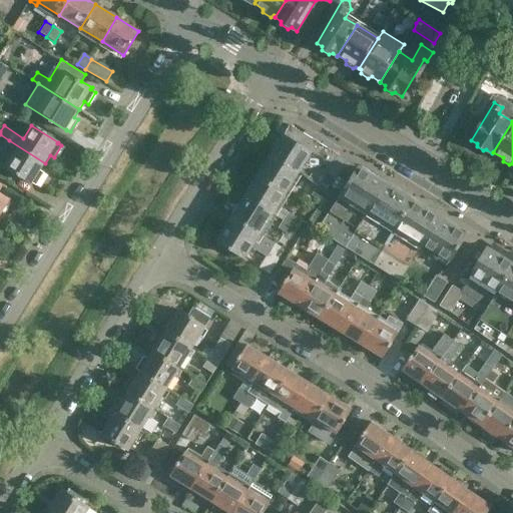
[(275,147),(334,183),(341,171),(348,161),(290,125),(284,135),(283,134),(275,147)]
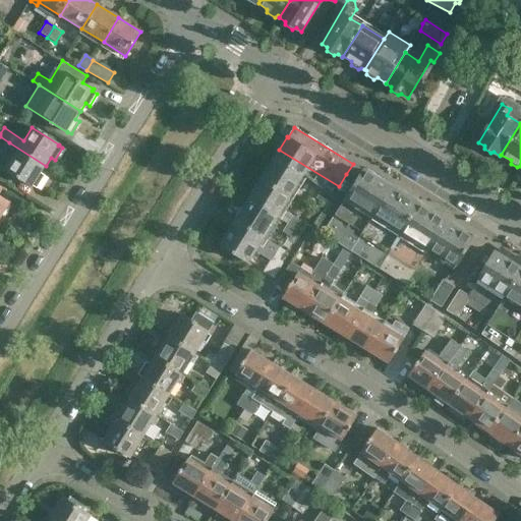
[(0,156),(0,166),(4,169),(32,186),(33,186),(37,188),(45,176),(41,173),(46,166),(9,142),(0,156)]
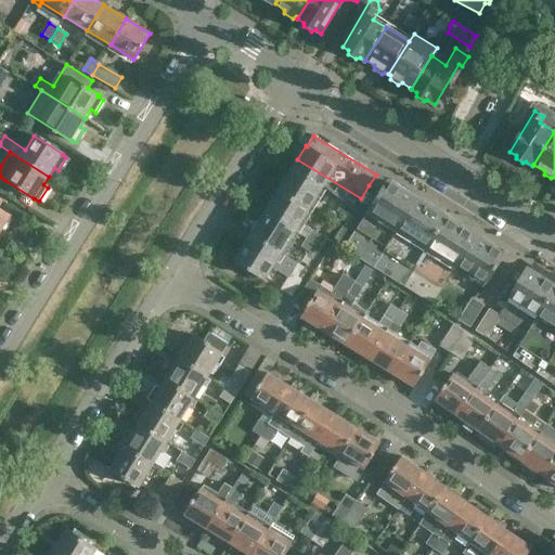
[(337,213),(348,219),(361,198),(297,159),(283,183),(314,203),(324,188),(345,199),(337,213)]
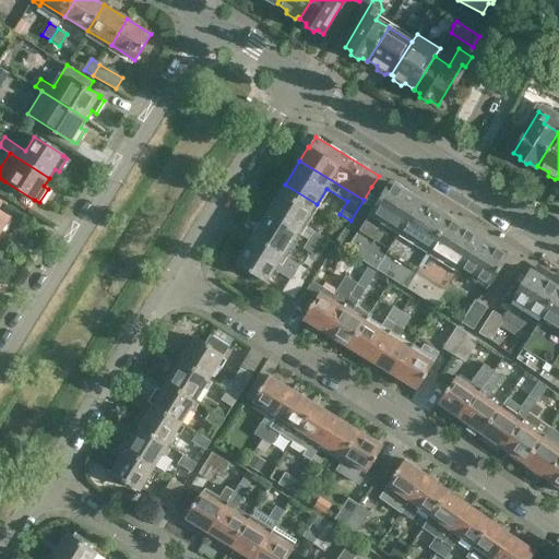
[(373,266),(376,268),(418,199),(400,187),(391,182),(391,183),(379,176),(371,187),(364,200),(351,221),(336,244),(373,266)]
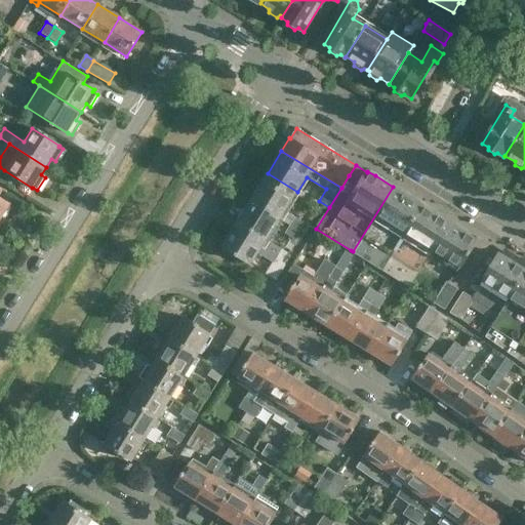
[(285,211),(297,192),(268,173),(253,196),(308,230),(310,227),(285,211)]
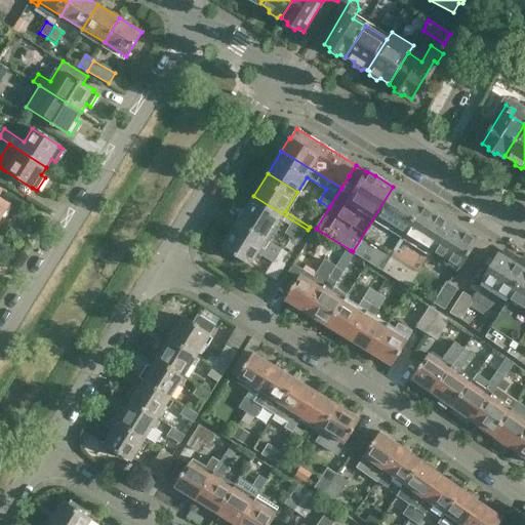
[(379,268),(380,269),(420,204),(418,203),(393,187),(353,251),(379,268)]
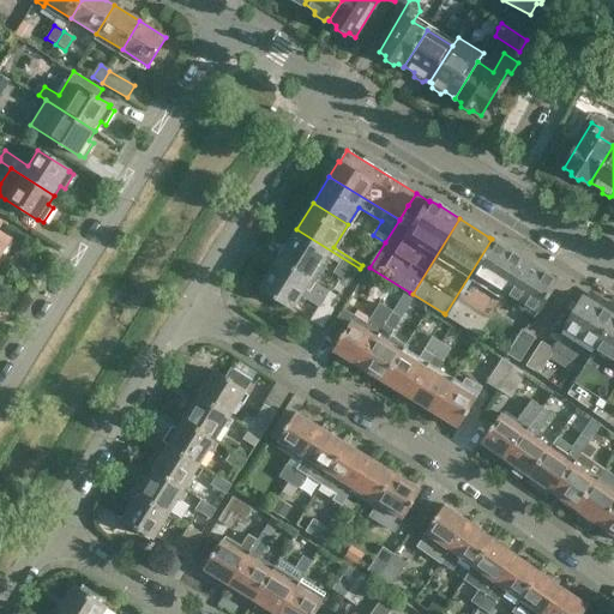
[(0,222),(0,257),(11,239),(0,232),(0,228),(4,224),(0,222)]
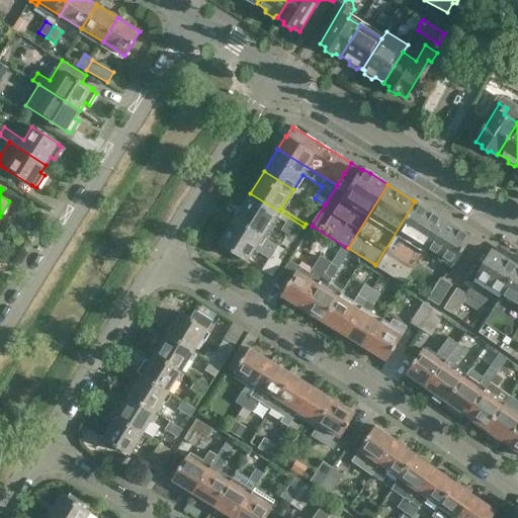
[(247,198),(236,216),(266,234),(268,236),(279,219),(285,223),(281,230),(295,239),(300,232),(304,227),(250,193),(247,198)]
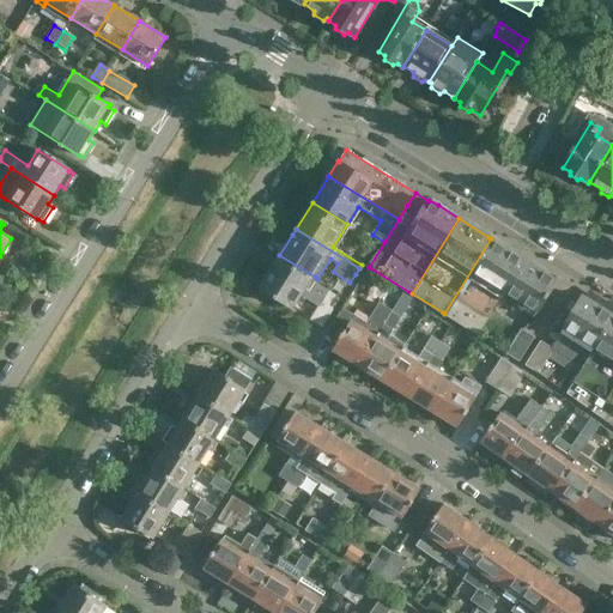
[(491,238),(444,314),(462,325),(479,334),(503,297),(525,260),(522,259),(508,249),(491,238)]
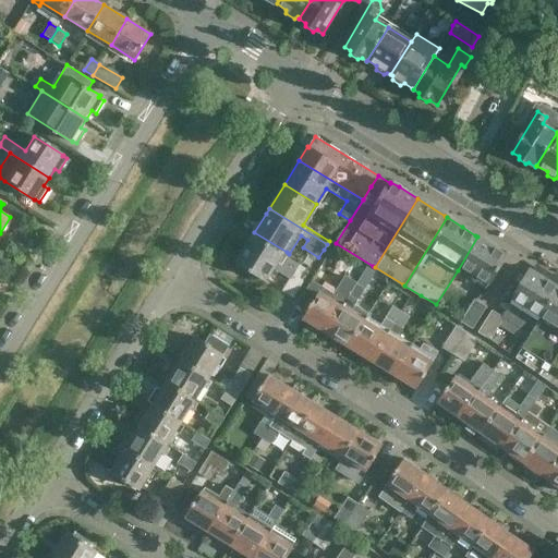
[(284,255),(287,252),(254,232),(240,256),(249,262),(245,267),(267,280),(275,269),(290,280),(283,291),(293,298),(310,271),(284,255)]
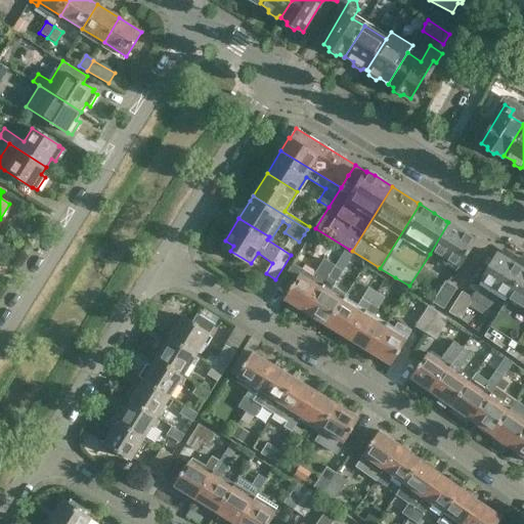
[(462,230),(448,222),(430,254),(456,270),(476,239),(462,230)]
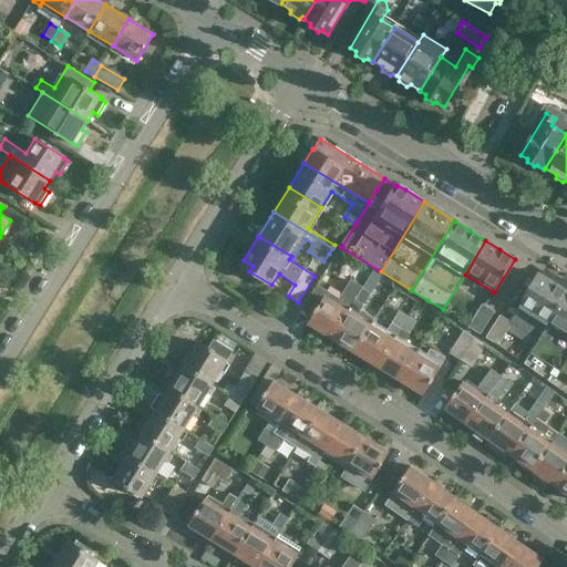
[(332,263),(343,269),(351,257),(340,250),(332,263)]
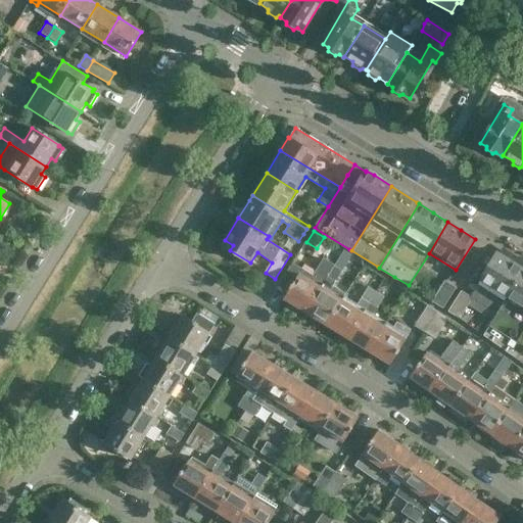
[(508,302),(522,276),(522,259),(505,248),(501,255),(496,252),(478,284),(480,285),(472,297),(464,292),(450,313),(461,320),(470,305),(494,322),(507,302),(508,302)]
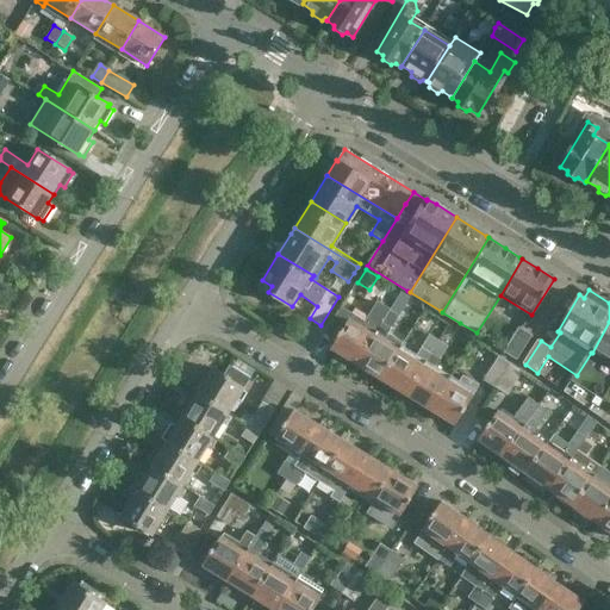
[(398,318),(390,313),(379,331),(358,365),(381,379),(399,350),(405,342),(390,332),(398,318)]
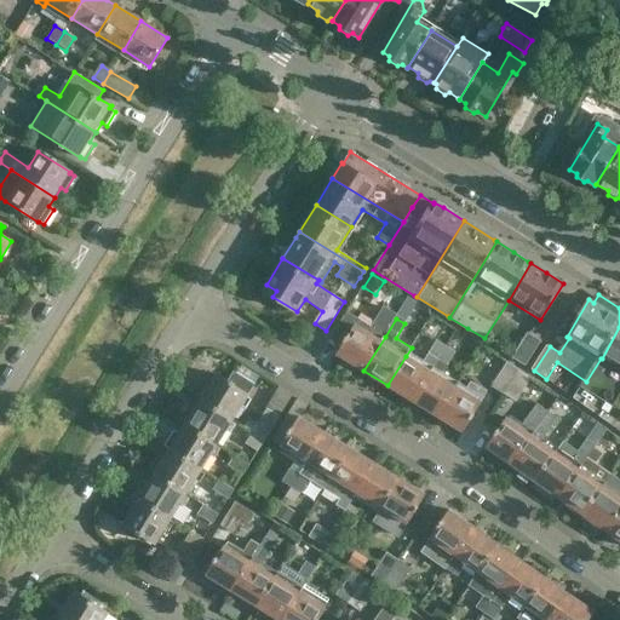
[(363,371),(385,337),(373,328),(369,333),(356,326),(339,355),(363,371)]
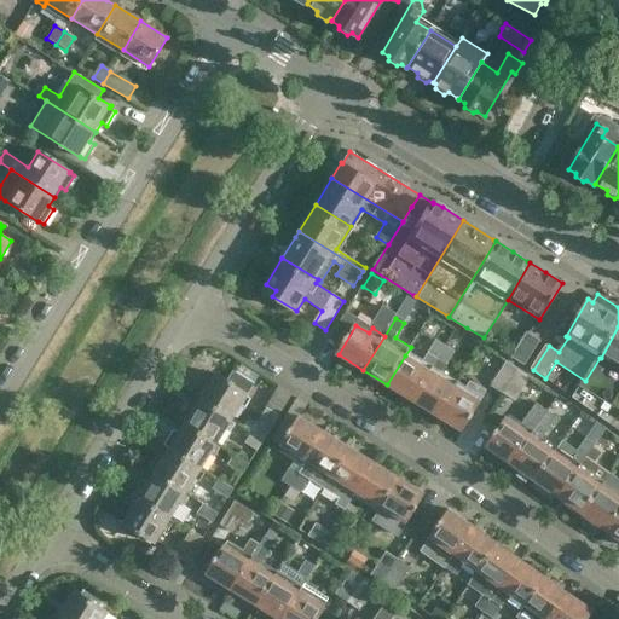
[(614,366),(618,369),(618,327),(601,358),(607,362),(614,366)]
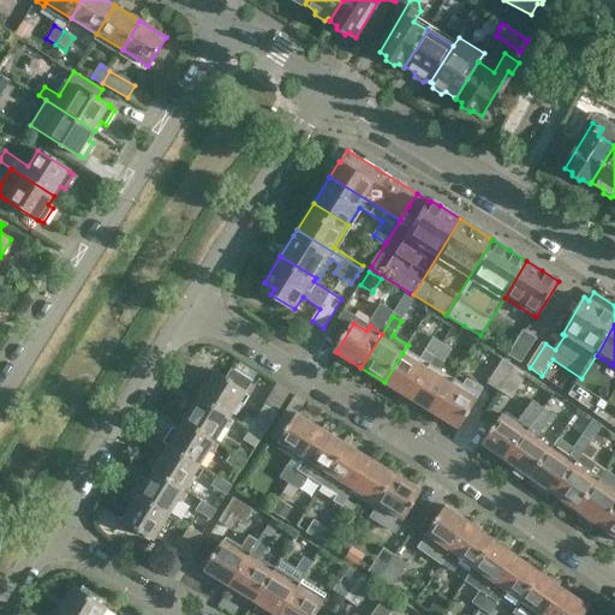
[(507,356),(520,364),(536,340),(521,332),(507,356)]
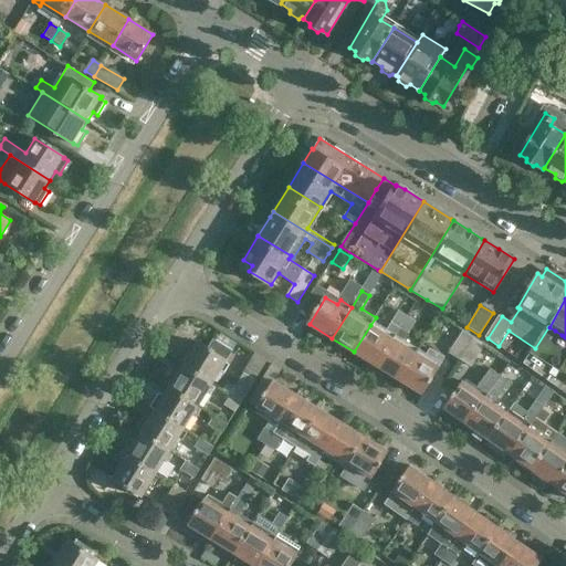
[(370,325),(354,352),(376,365),(407,316),(398,311),(385,334),(370,325)]
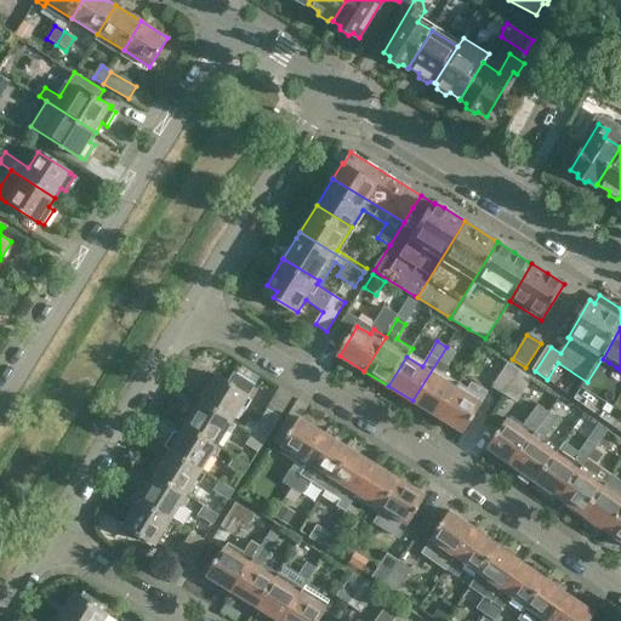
[(456,353),(446,347),(412,400),(438,416),(455,387),(440,377),(456,353)]
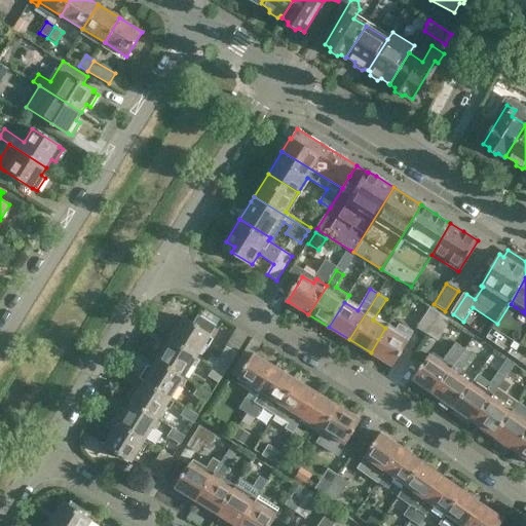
[(416,329),(425,335),(439,314),(428,308),(416,329)]
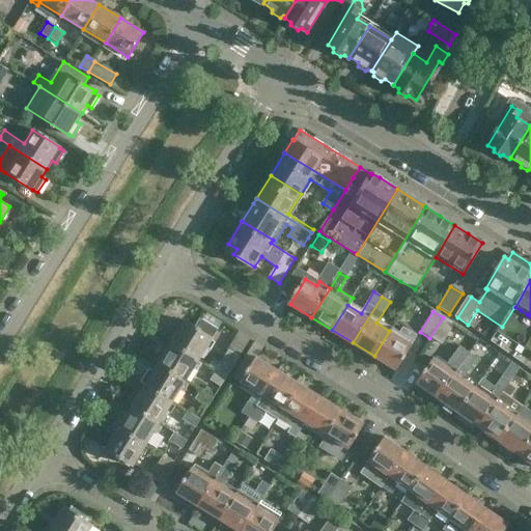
[(429,338),(441,345),(454,325),(443,317),(429,338)]
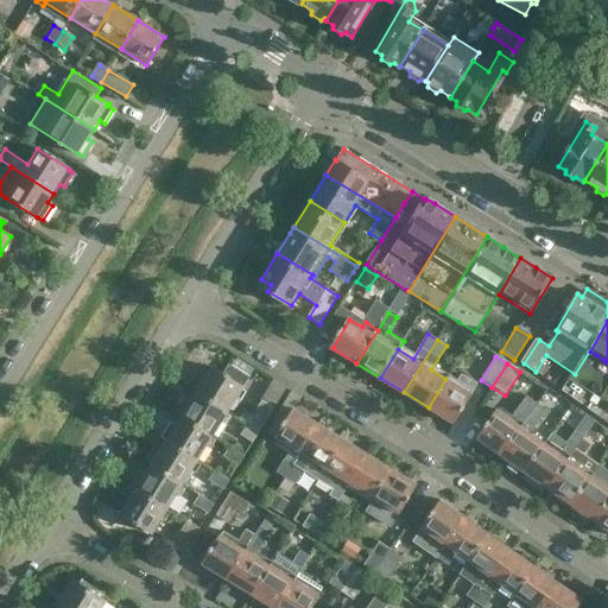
[(197,391),(196,393),(228,413),(244,387),(249,378),(229,365),(223,374),(211,368),(207,377),(202,374),(192,388),(197,391)]
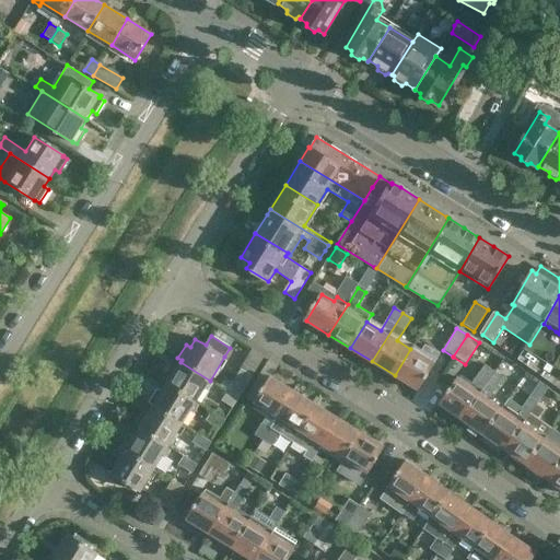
[(420,354),(410,349),(395,375),(418,389),(440,353),(426,345),(420,354)]
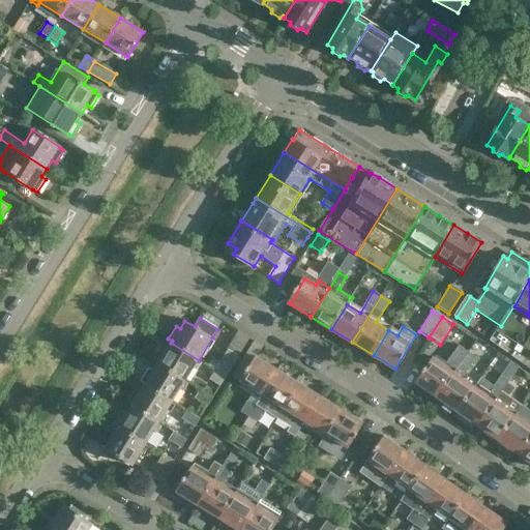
[(522,349),(495,332),(489,341),(514,360),(522,349)]
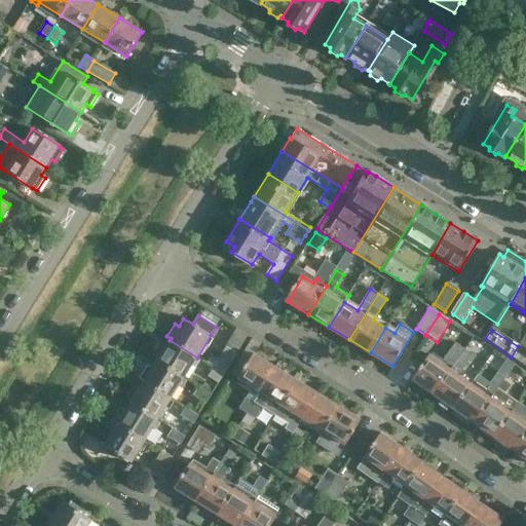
[(413,379),(434,393),(465,349),(463,347),(466,343),(460,338),(456,344),(456,343),(442,363),(430,354),(413,379)]
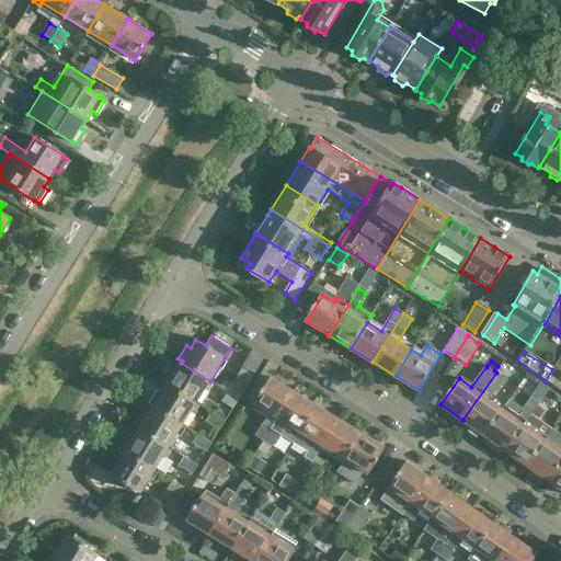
[(169,384),(168,385),(197,403),(210,381),(181,363),(178,369),(173,366),(164,380),(169,384)]
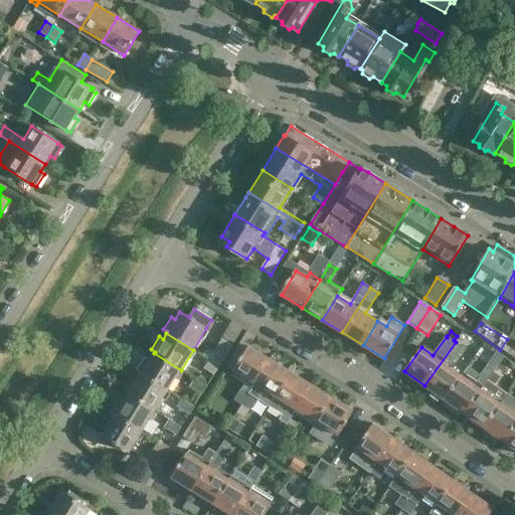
[(222,341),(210,360),(219,366),(231,346),(222,341)]
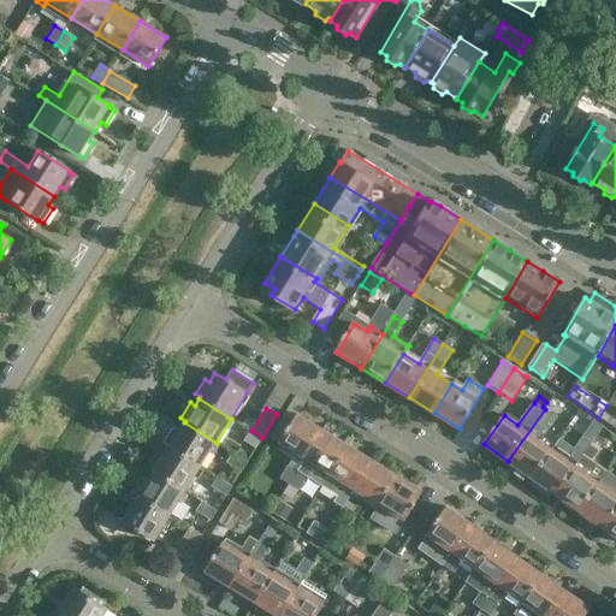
[(508,461),(531,478),(551,449),(537,438),(554,415),(545,409),(508,461)]
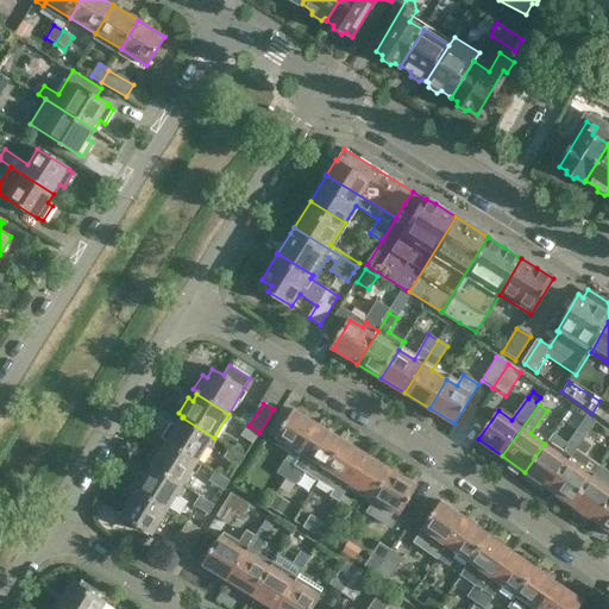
[(278,473),(286,477),(319,424),(294,408),(289,419),(283,414),(271,434),(293,449),(277,472),(278,473)]
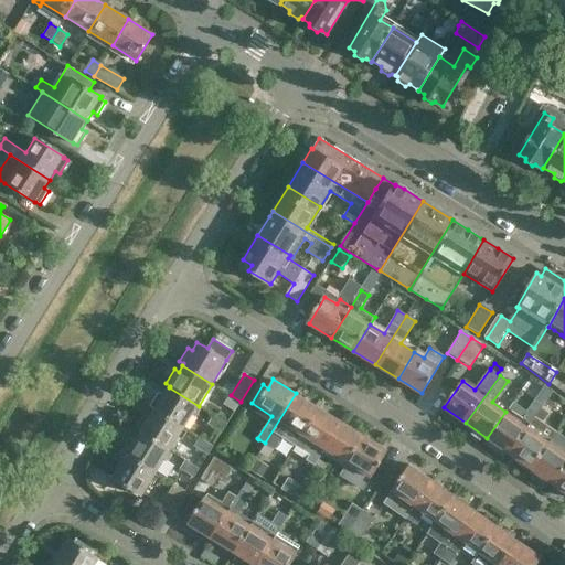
[(156,408),(155,409),(185,428),(199,406),(169,387),(164,394),(160,392),(151,405),(156,408)]
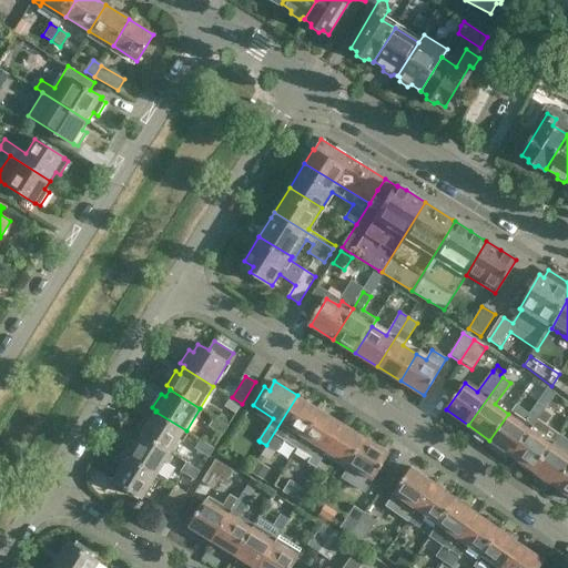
[(282,439),(296,448),(320,409),(297,395),(266,445),(275,452),(282,439)]
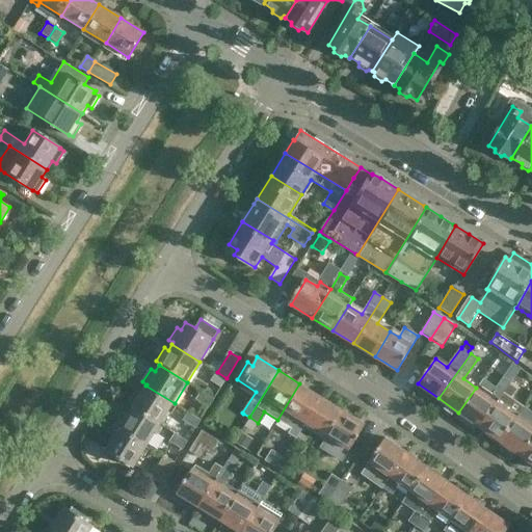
[(227,378),(217,372),(211,381),(220,388),(227,378)]
